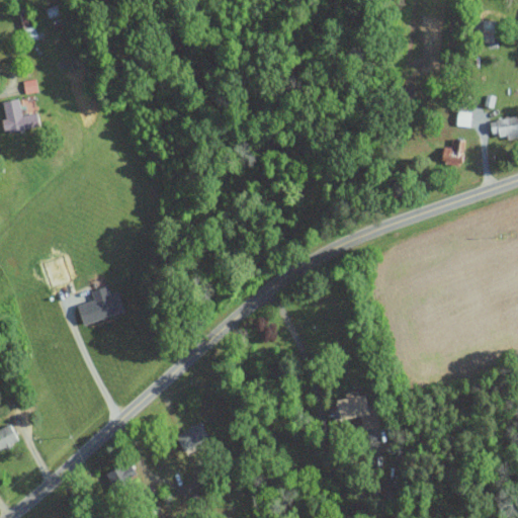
[(502,20),(484,19),(483,41),(496,41),(496,31),(502,32),(502,20)]
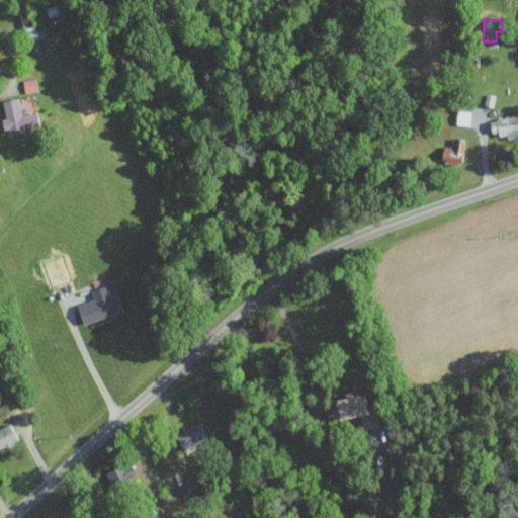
[(40,125),(38,112),(23,115),(19,97),(3,101),(7,118),(3,119),(6,133),(40,125)]
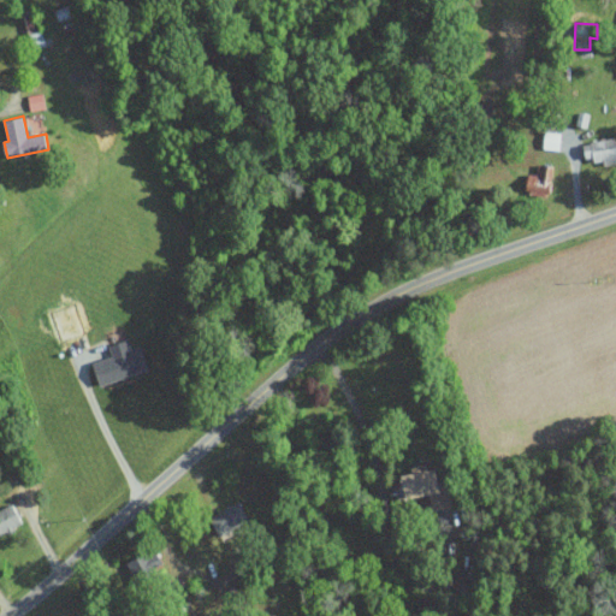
[(586,158),(596,157),(597,164),(615,161),(615,137),(584,142),(586,158)]
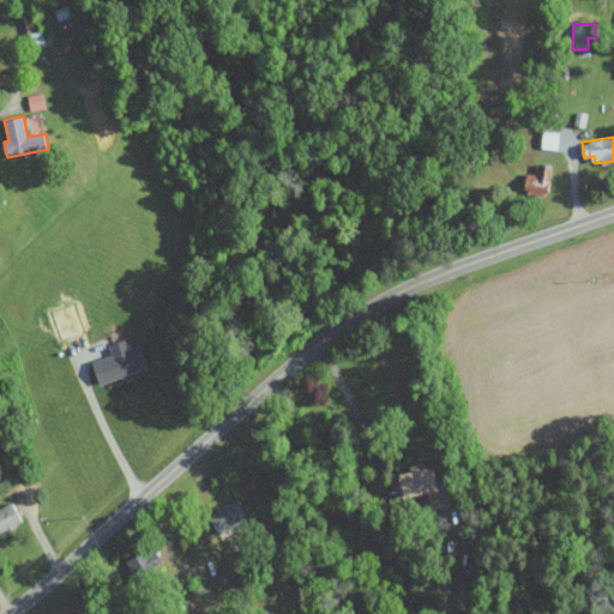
[(525,173),(525,193),(551,193),(552,164),(536,163),(535,173),(525,173)]
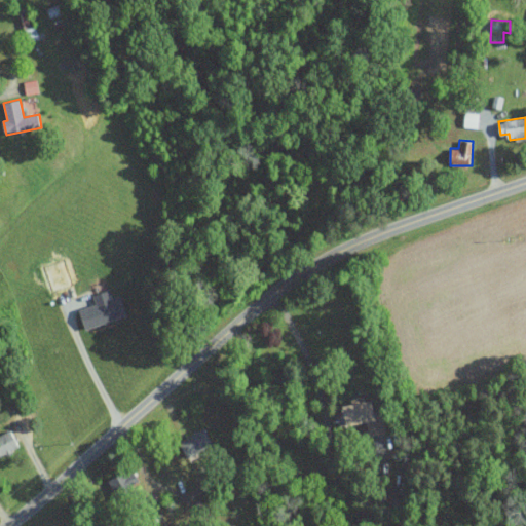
[(86,330),(128,314),(121,295),(79,309),(86,330)]
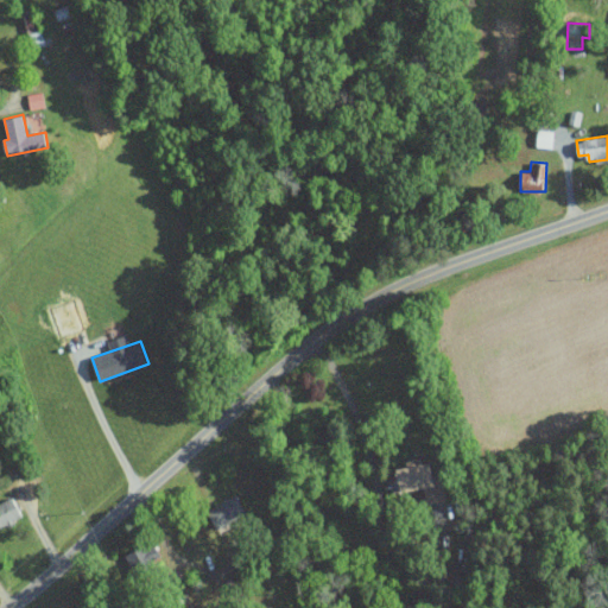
[(448,500),(443,475),(436,477),(432,462),(423,464),(422,457),(406,461),(407,468),(390,472),(394,494),(424,489),(428,504),(448,500)]
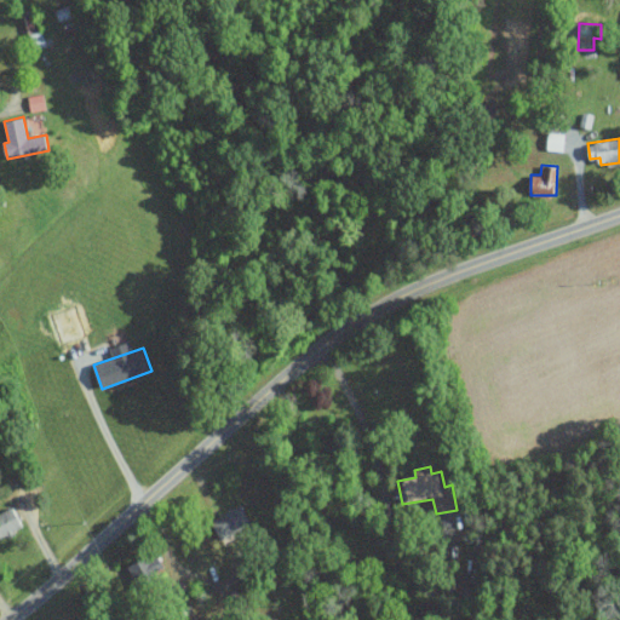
[(220,538),(252,526),(244,505),(212,518),(220,538)]
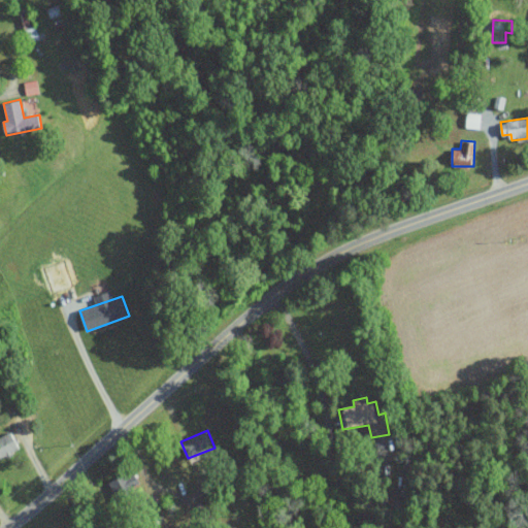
[(0,457),(20,451),(13,432),(0,436),(0,457)]
